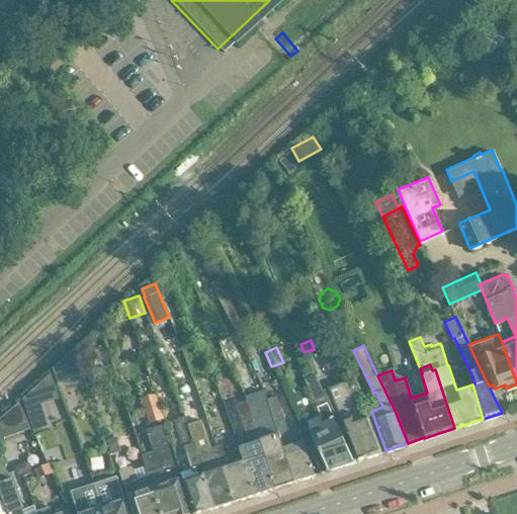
[(51,371),(35,384),(40,401),(58,396),(51,371)]
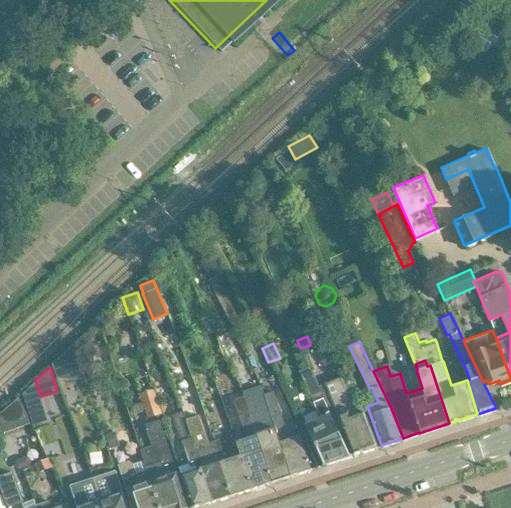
[(349,456),(341,438),(309,369),(300,374),(320,417),(305,424),(323,464),(349,456)]
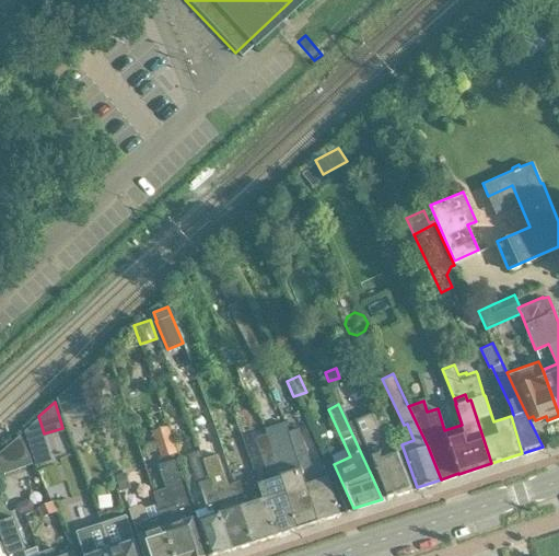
[(386,498),(412,489),(398,450),(394,451),(374,409),(353,418),(386,498)]
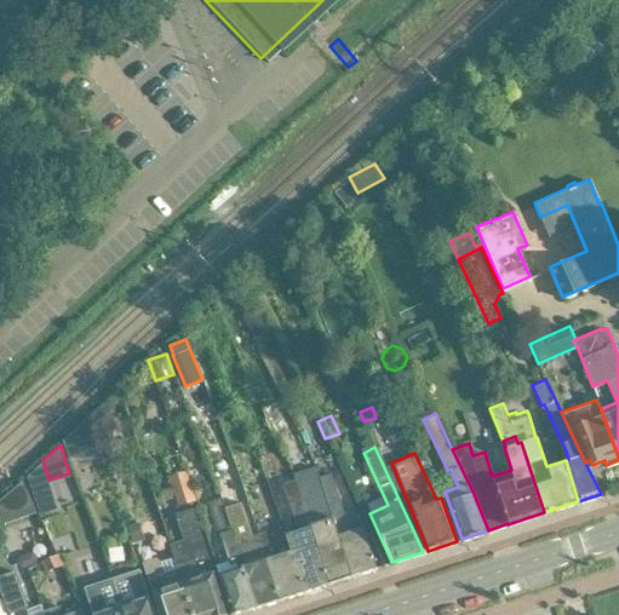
[(310,486),(321,483),(315,465),(304,470),(310,486)]
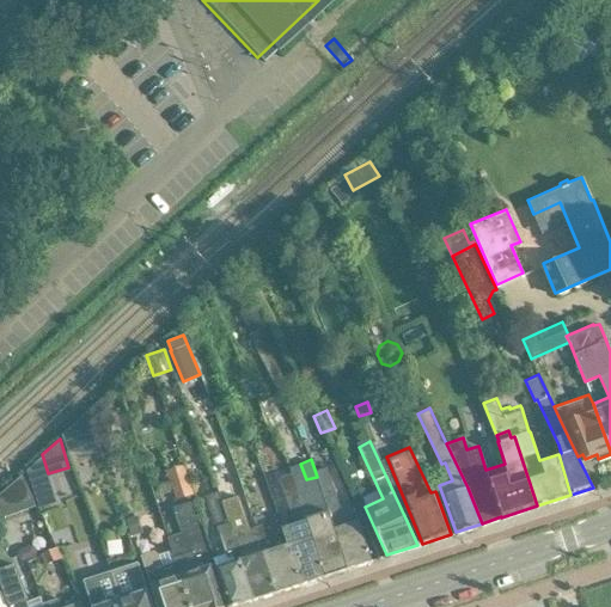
[(336,537),(347,568),(372,559),(356,514),(343,519),(327,465),(315,468),(311,459),(317,477),(317,476),(328,509),(336,537)]
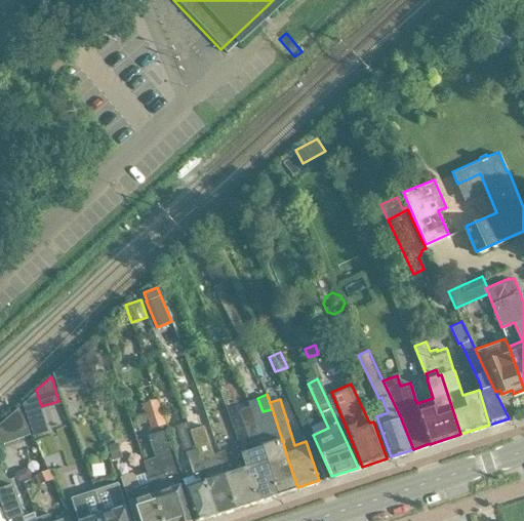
[(142,402),(150,427),(165,422),(157,397),(142,402)]
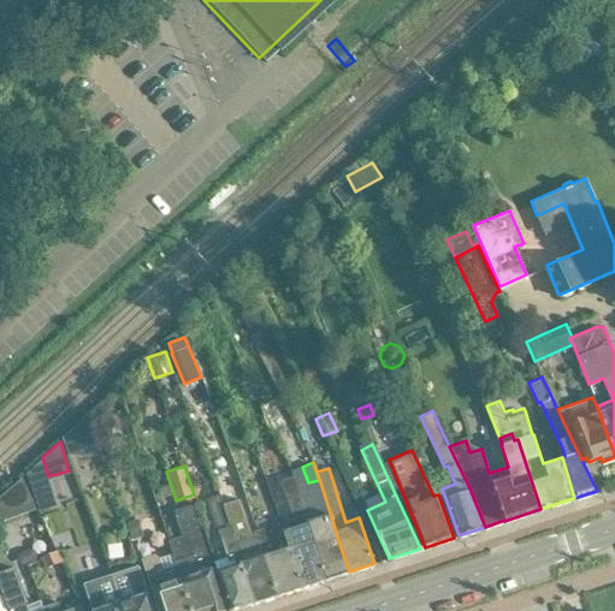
[(301,587),(325,579),(312,539),(300,504),(290,475),(281,479),(296,527),(283,531),(289,547),(288,547),(301,587)]
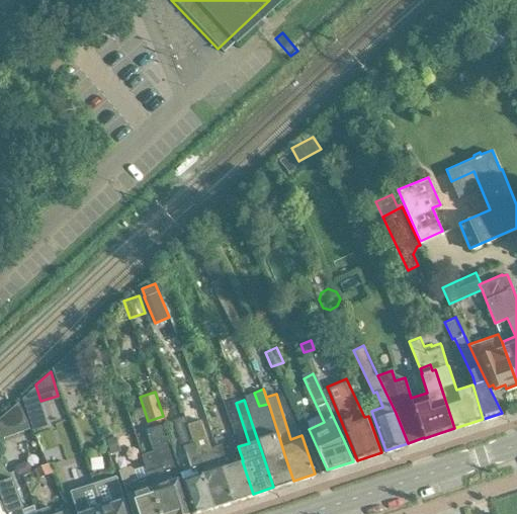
[(284,454),(277,431),(258,437),(246,400),(244,400),(252,424),(262,453),(273,487),(293,481),(284,454)]
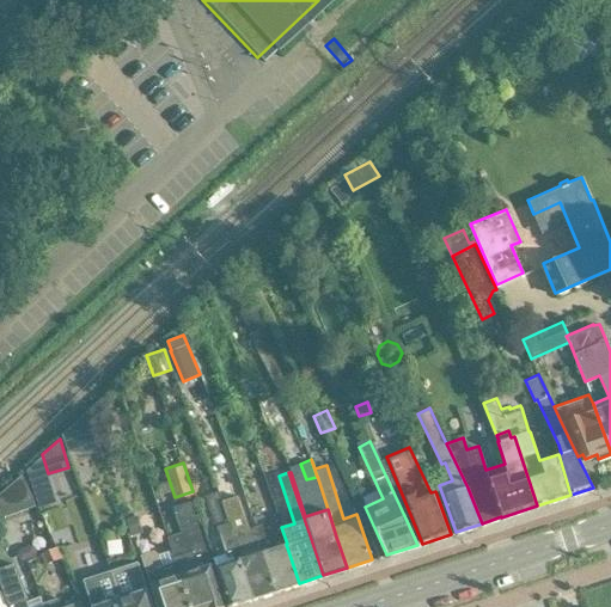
[(263,551),(255,525),(243,529),(233,512),(225,488),(217,490),(232,533),(252,599),(276,590),(263,551)]
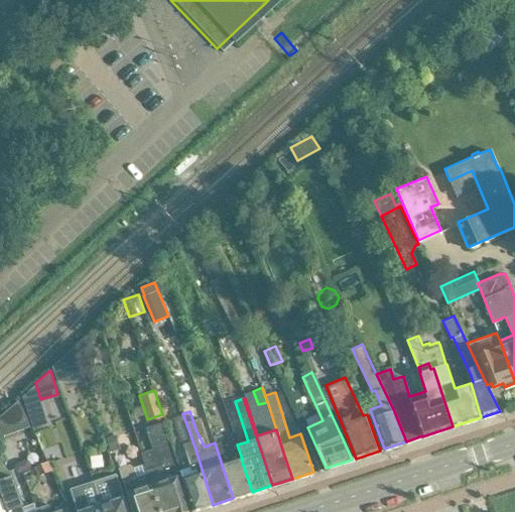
[(196,450),(182,413),(181,413),(180,412),(173,414),(182,442),(190,466),(179,470),(192,511),(213,505),(196,450)]
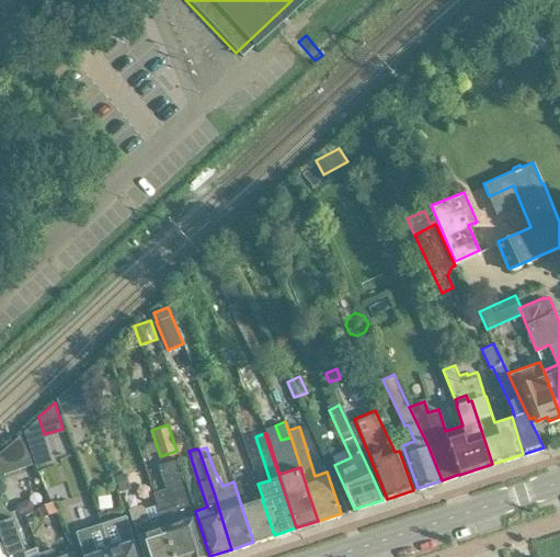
[(227,462),(233,479),(246,475),(240,457),(227,462)]
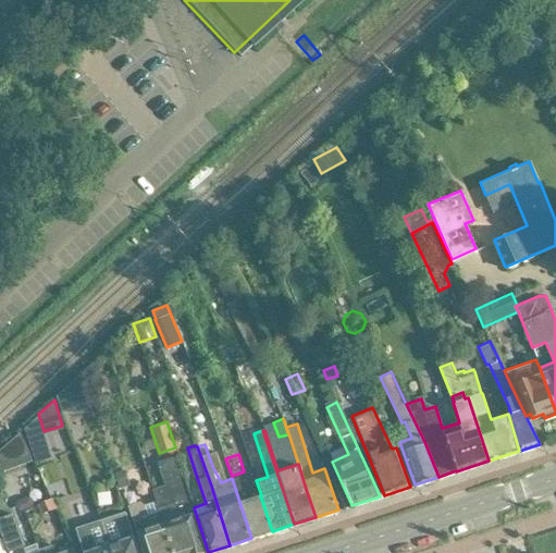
[(159,512),(172,552),(204,552),(180,479),(173,456),(157,461),(164,483),(151,488),(159,512)]
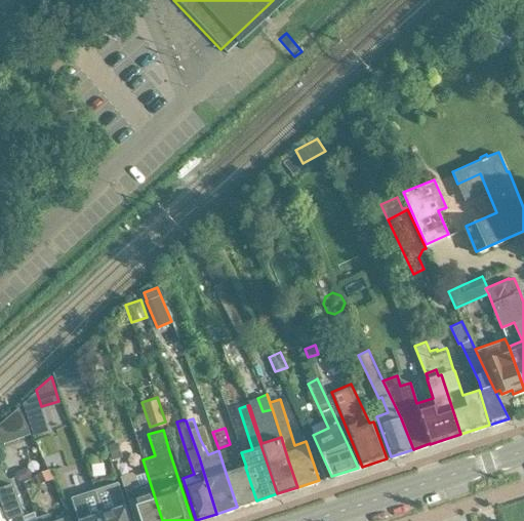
[(229,447),(218,450),(226,473),(237,507),(256,501),(245,467),(241,453),(231,456),(229,447)]
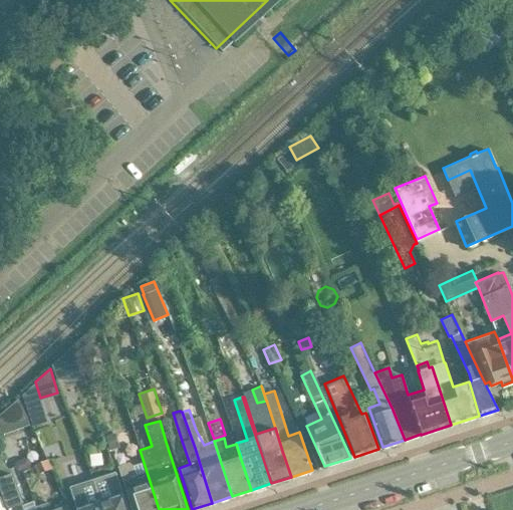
[(33,465),(37,473),(52,466),(47,458),(33,465)]
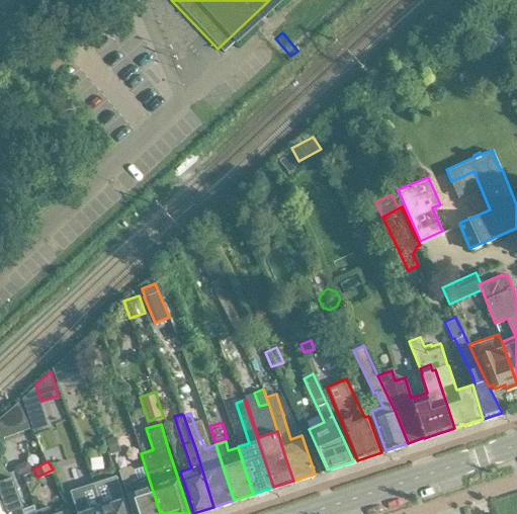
[(160,513),(148,476),(138,479),(135,468),(130,464),(118,468),(133,513),(160,513)]
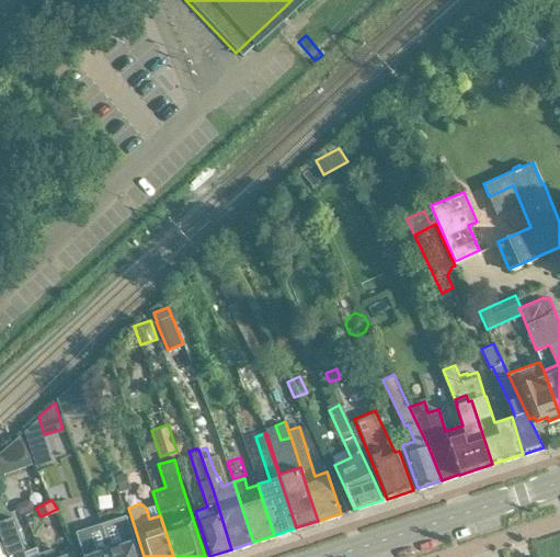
[(139,556),(126,515),(115,519),(101,523),(101,524),(110,549),(112,556),(139,556)]
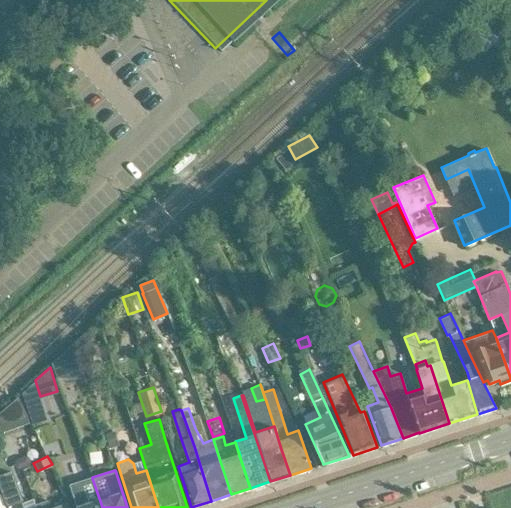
[(46,507),(43,500),(35,503),(36,507),(25,507),(12,471),(0,475),(0,485),(2,490),(1,491),(7,507),(46,507)]
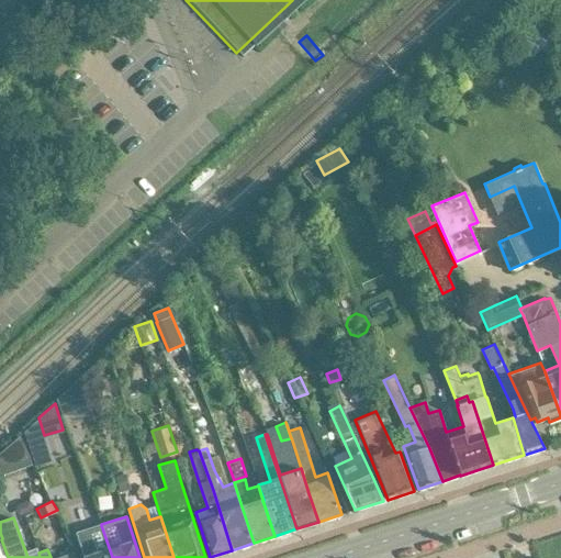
[(112,557),(110,550),(101,525),(76,533),(83,557),(112,557)]
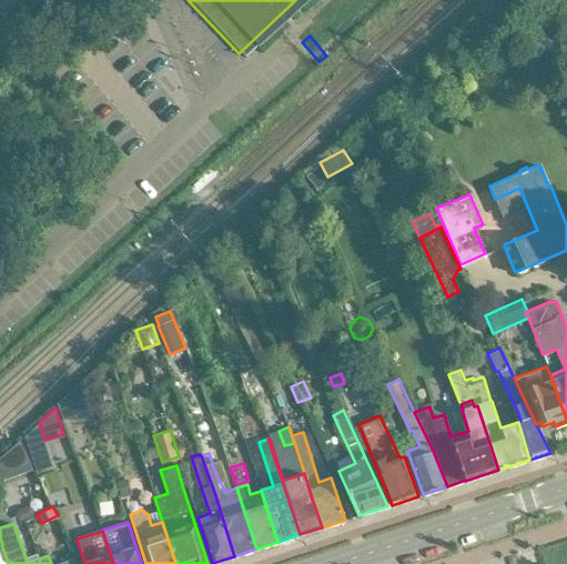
[(77,563),(74,559),(58,563),(56,563),(52,554),(48,555),(51,563),(77,563)]
